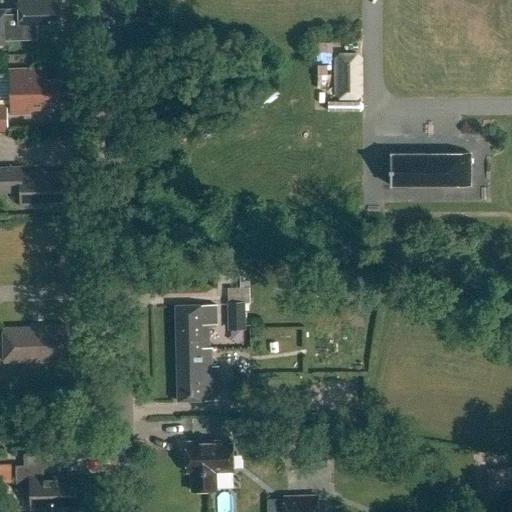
[(52,23),(59,22),(58,0),(17,0),(18,9),(0,9),(0,42),(9,42),(8,28),(20,28),(20,30),(53,29),(52,23)]
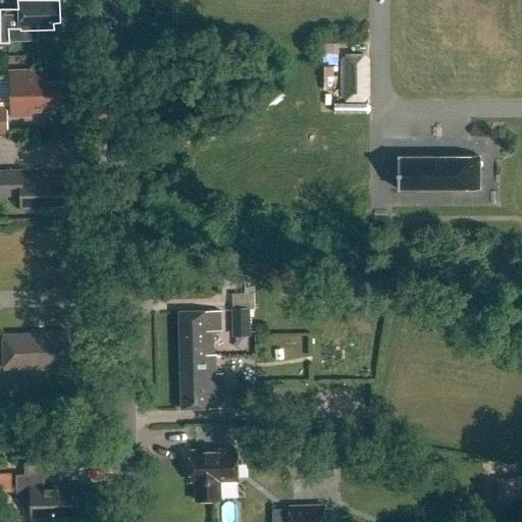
[(369,96),(369,59),(364,54),(346,53),(341,58),(341,96),(346,102),(364,102),(369,96)]
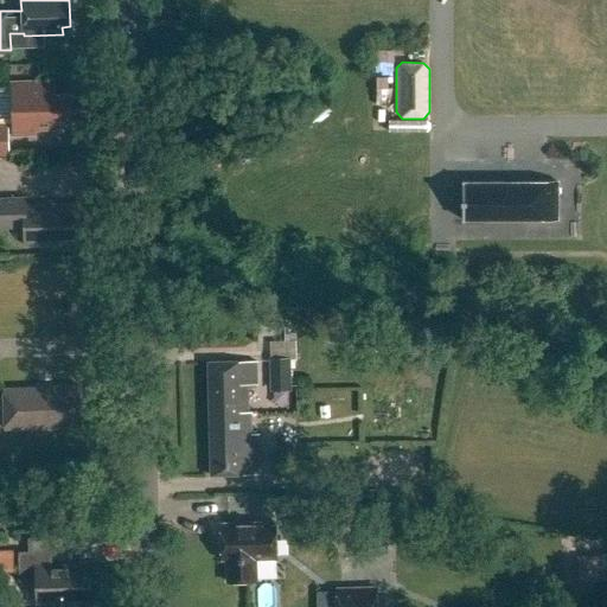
[(0,125),(0,155),(10,155),(8,138),(13,135),(36,135),(36,131),(55,129),(55,122),(72,122),(72,95),(53,95),(52,82),(12,83),(13,125),(0,125)]
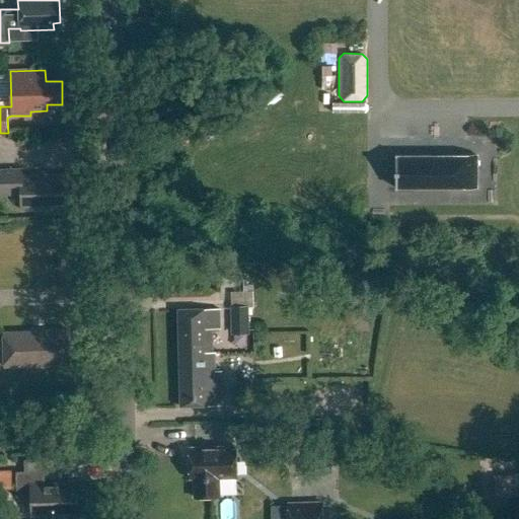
[(476,156),(395,157),(395,188),(476,187),(476,156)]
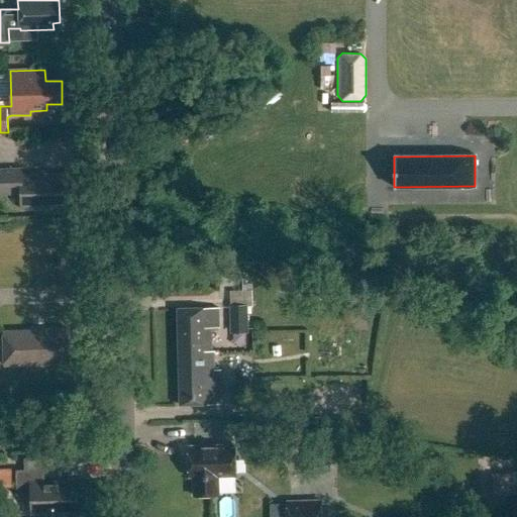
[(50,204),(66,203),(65,174),(21,176),(21,169),(0,169),(0,193),(20,193),(21,210),(50,209),(50,204)]
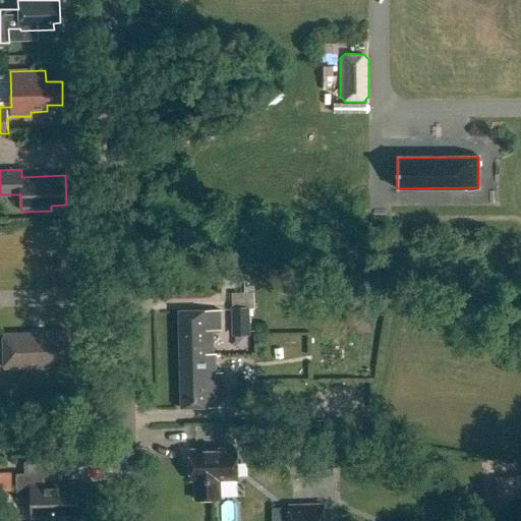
[(249,305),(232,306),(232,333),(249,333),(249,305)]
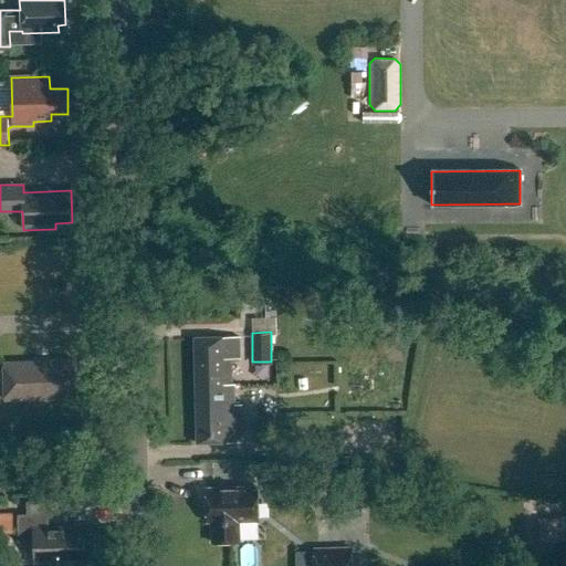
[(231,385),(230,358),(240,358),(239,337),(194,338),(197,443),(241,442),(241,405),(234,405),(233,385),(231,385)]
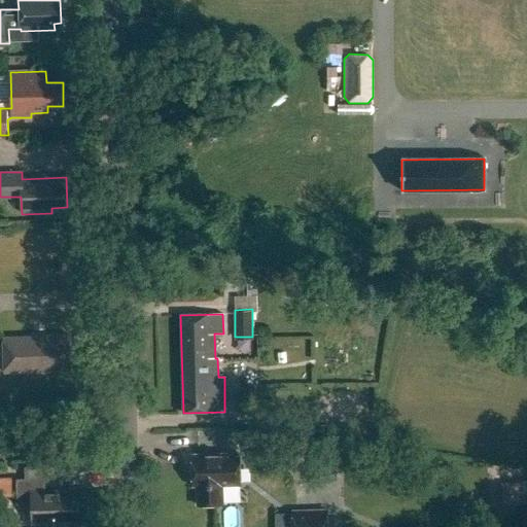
[(3,338),(3,351),(0,350),(0,369),(4,369),(4,373),(70,371),(69,336),(3,338)]
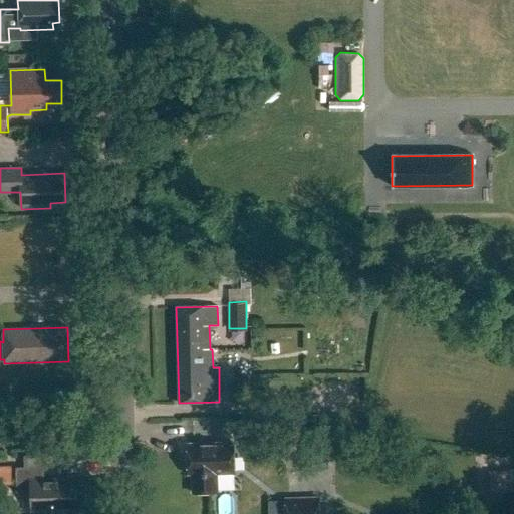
[(216,492),(216,474),(234,473),(233,443),(187,444),(188,474),(192,474),(192,493),(216,492)]
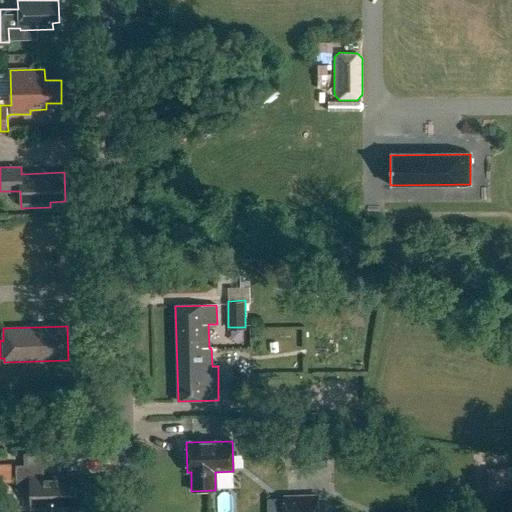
[(44,465),(16,466),(17,490),(31,490),(31,509),(73,507),(73,477),(44,478),(44,465)]
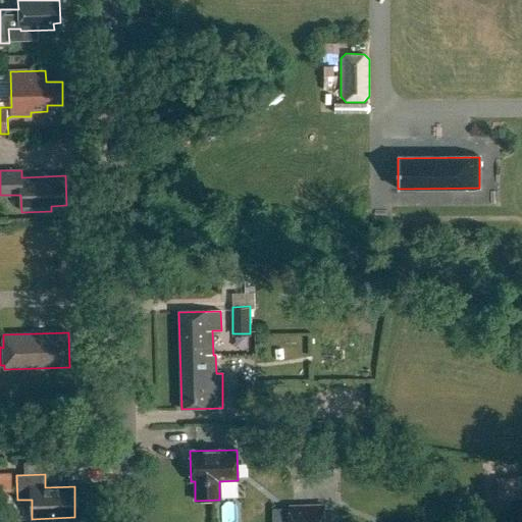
[(521,477),(496,479),(498,502),(521,500),(521,477)]
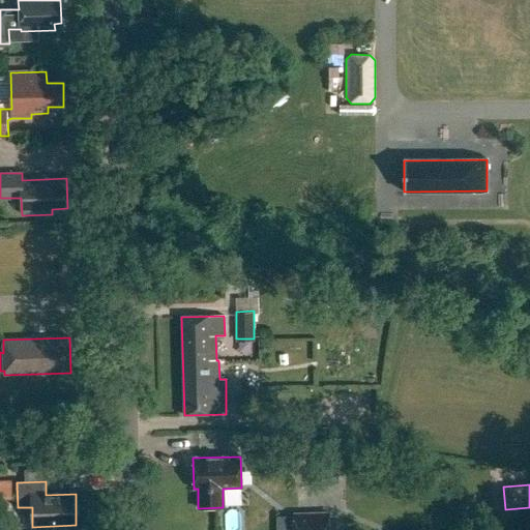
[(293,512),(293,529),(331,529),(331,511),(293,512)]
